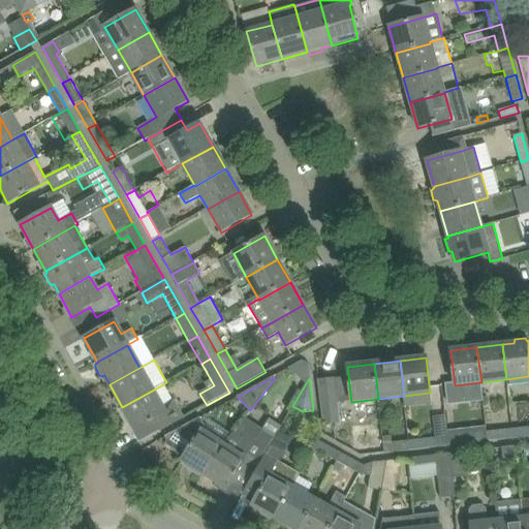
[(152,391),(122,407),(123,408),(120,410),(126,423),(129,421),(135,431),(153,421),(159,431),(182,418),(173,402),(162,407),(152,391)]
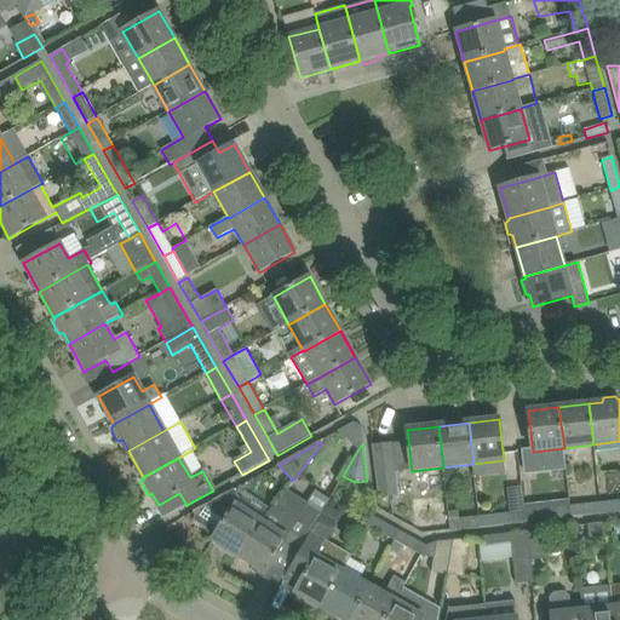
[(377,475),(379,499),(400,497),(396,472),(377,475)]
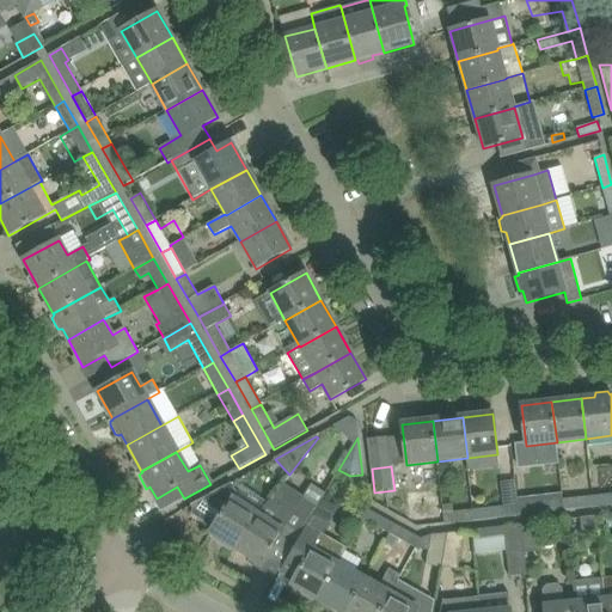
[(236,550),(258,515),(233,500),(238,493),(232,484),(190,506),(193,510),(190,515),(213,528),(209,533),(220,539),(220,544),(230,550),(233,548),(236,550)]
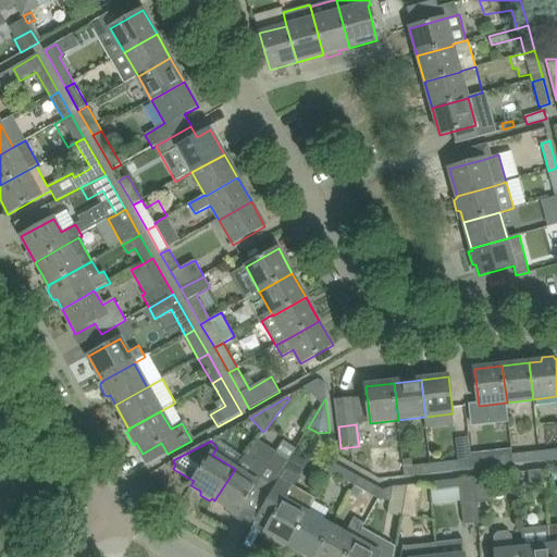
[(556,448),(540,450),(541,461),(556,459),(556,448)]
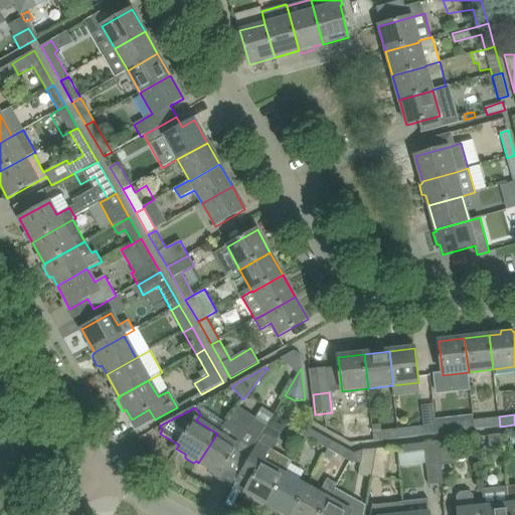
[(499,416),(474,419),(475,430),(500,426),(499,416)]
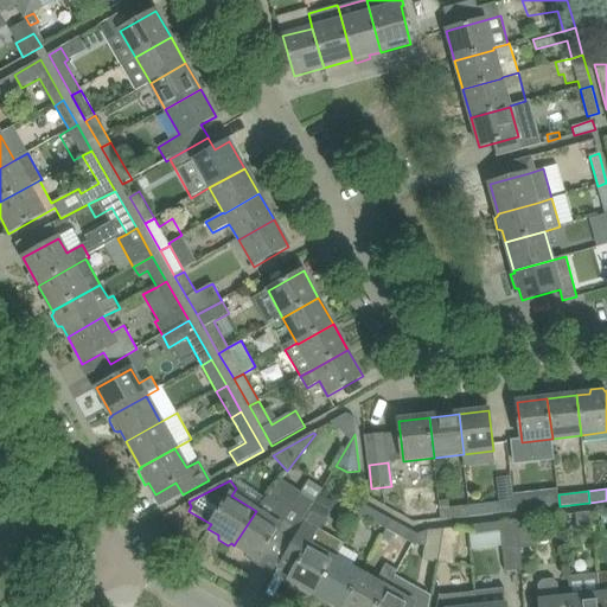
[(286,550),(299,530),(308,513),(314,504),(300,496),(292,509),(269,494),(256,511),(234,545),(260,561),(272,542),(286,550)]
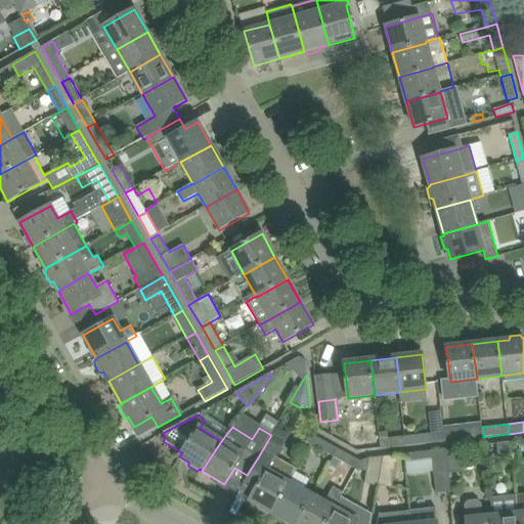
[(482,427),(443,431),(445,442),(483,437),(482,427)]
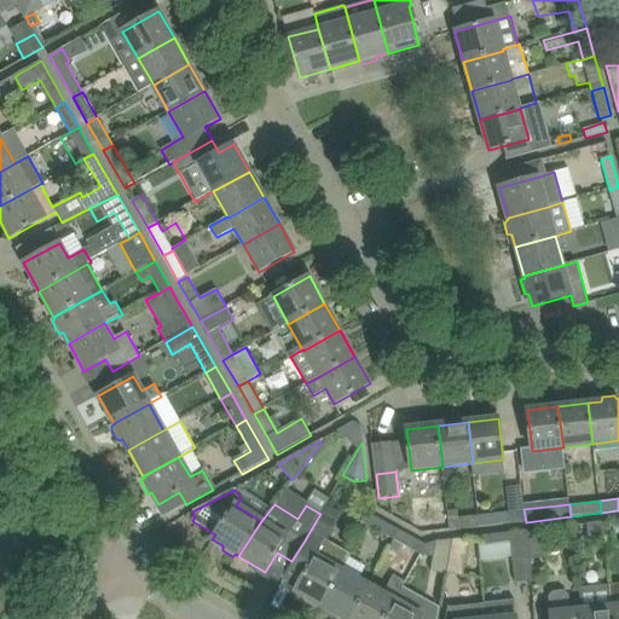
[(458,509),(447,510),(450,531),(480,527),(479,515),(460,518),(458,509)]
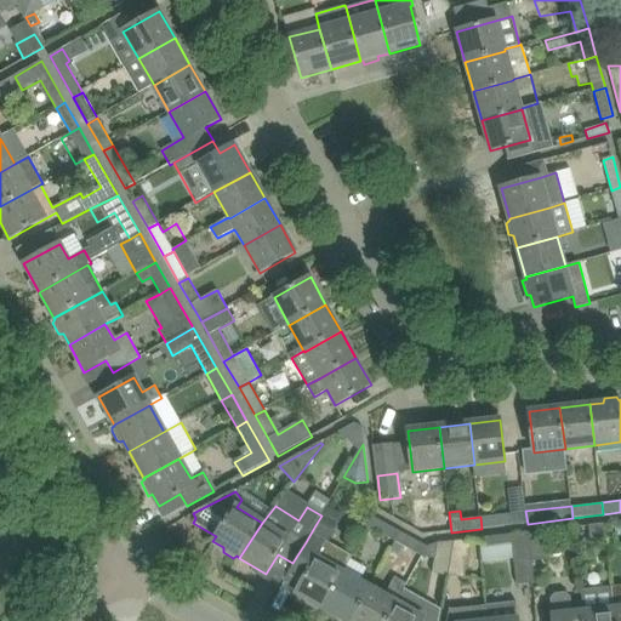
[(525,511),(480,517),(482,529),(528,524),(525,511)]
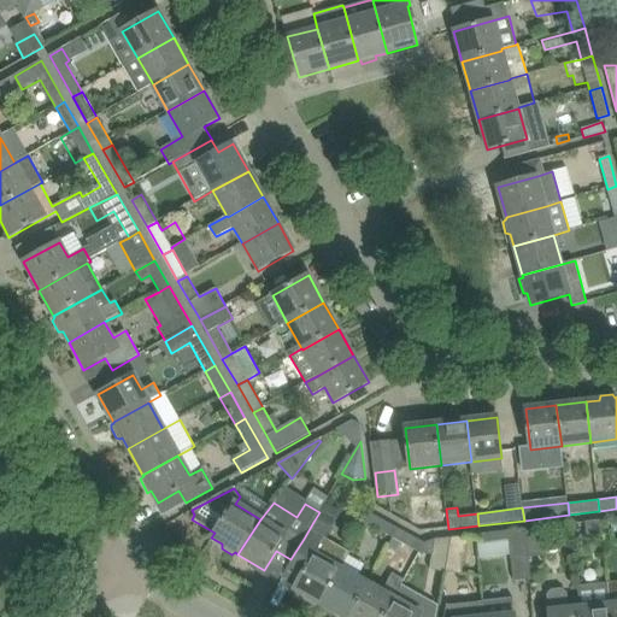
[(365,522),(393,538),(399,528),(371,513),(365,522)]
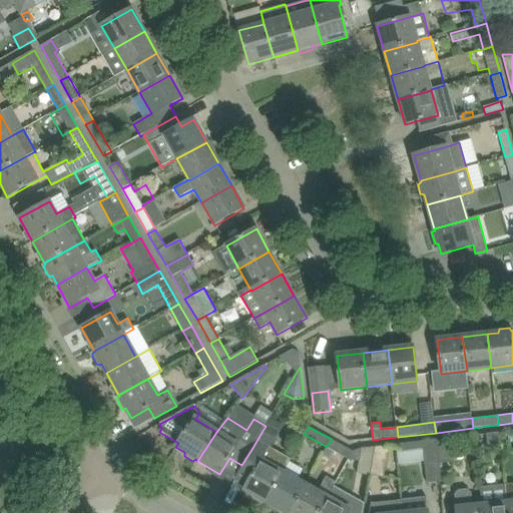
[(487,435),(488,442),(488,447),(501,446),(500,433),(487,435)]
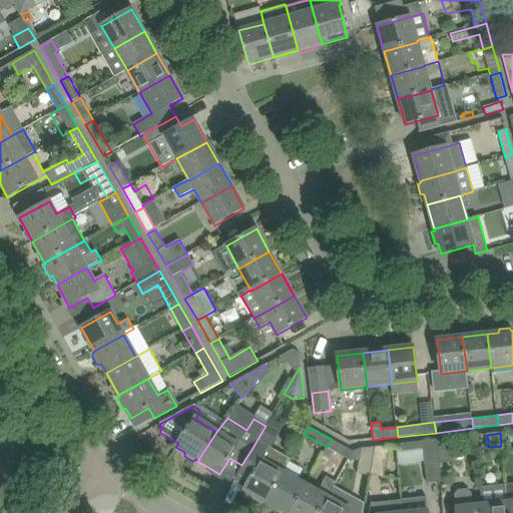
[(245,495),(253,500),(258,498),(267,503),(283,473),(290,461),(270,449),(274,441),(261,434),(234,480),(245,486),(243,490),(245,491),(245,495)]
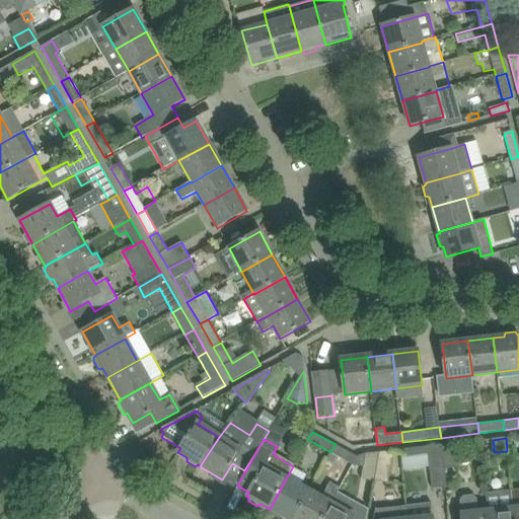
[(352,464),(354,464),(359,456),(357,456),(336,444),(330,452),(352,464)]
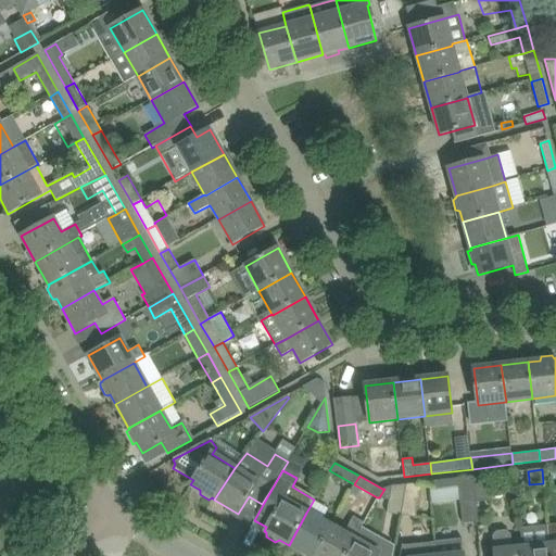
[(489,476),(475,477),(476,504),(492,502),(489,476)]
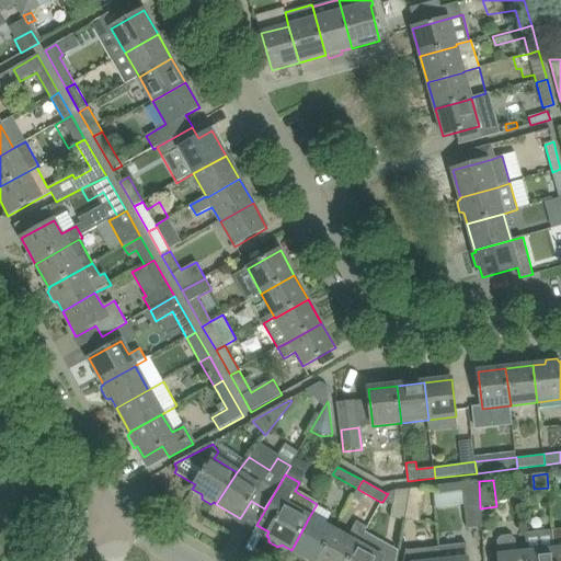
[(480,508),(479,481),(462,483),(434,487),(435,493),(464,490),(466,510),(467,529),(482,528),(480,508)]
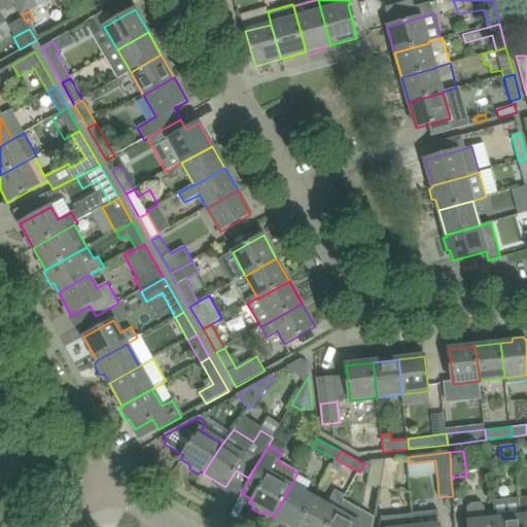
[(386,459),(381,489),(394,490),(400,458),(386,459)]
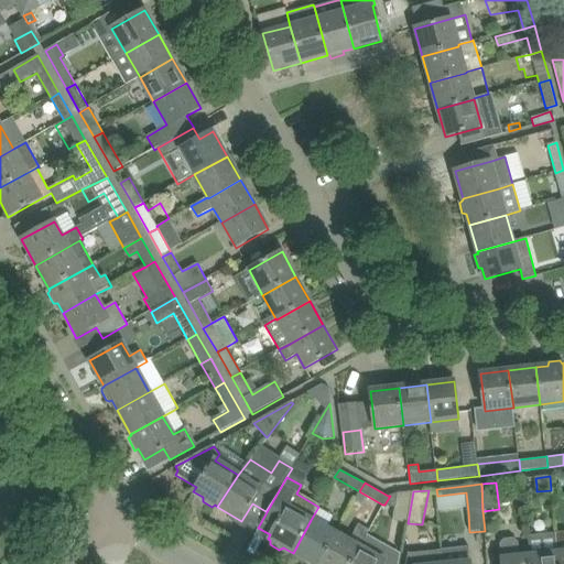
[(393,521),(408,523),(413,491),(398,492),(390,496),(384,505),(396,507),(393,521)]
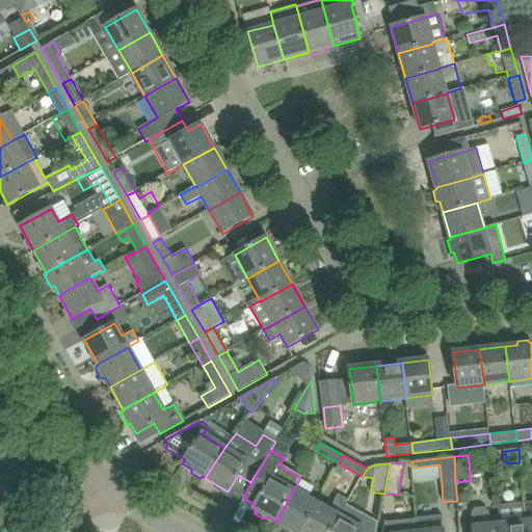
[(276,522),(295,531),(299,531),(317,503),(293,490),(276,522)]
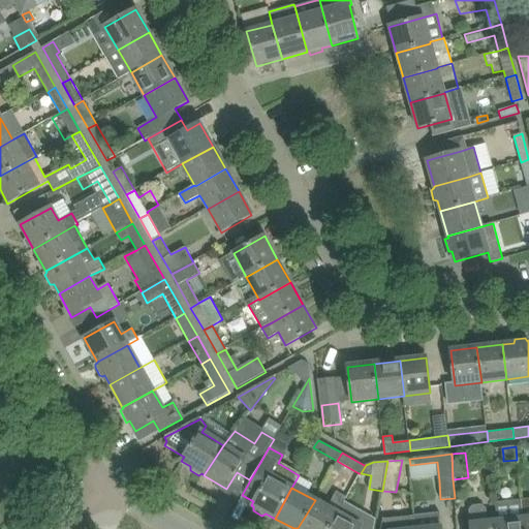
[(298,528),(328,528),(338,512),(315,500),(298,528)]
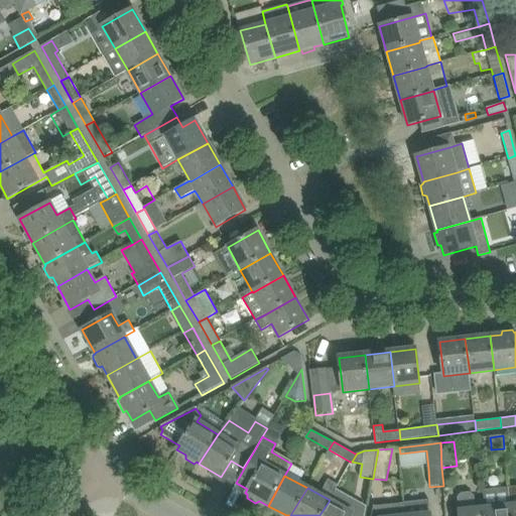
[(483,490),(485,509),(485,515),(511,515),(508,488),(483,490)]
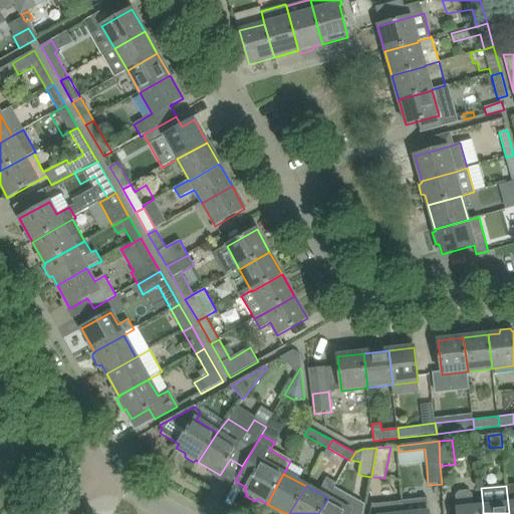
[(483,513),(483,507),(474,508),(472,494),(468,491),(459,491),(456,496),(457,510),(457,513),(483,513)]
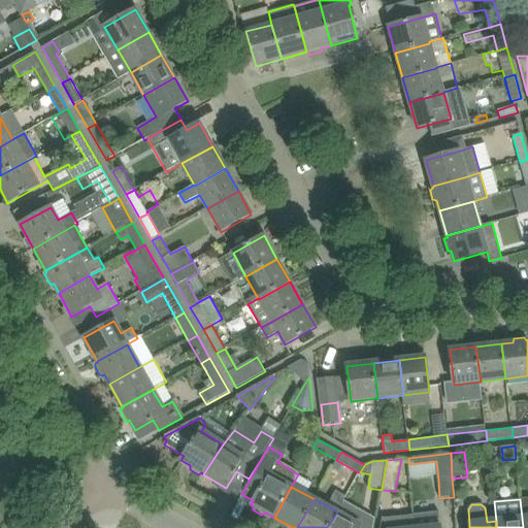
[(337,512),(327,527),(358,527),(360,525),(337,512)]
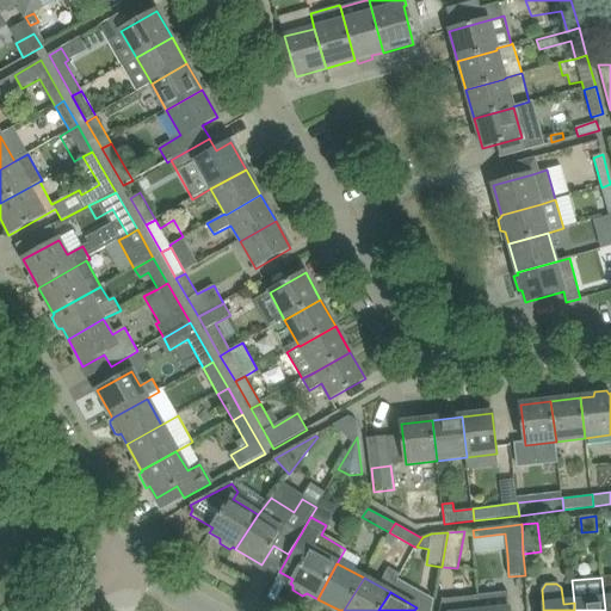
[(508,610),(507,592),(477,594),(479,610),(508,610)]
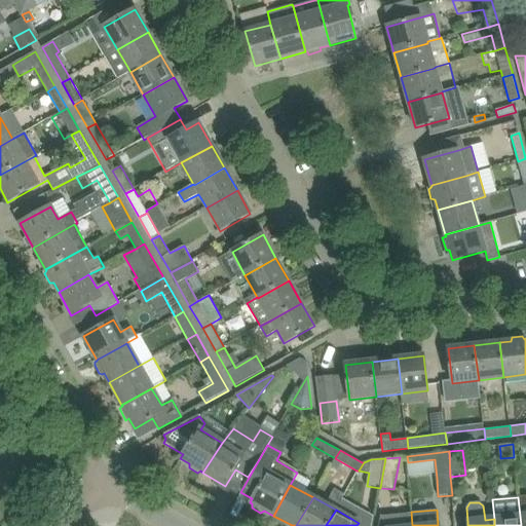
[(412,525),(411,512),(381,516),(378,525),(412,525)]
